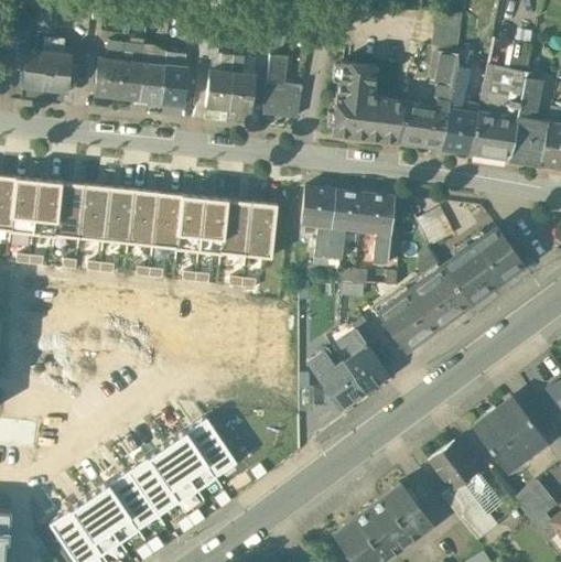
[(57,0),(30,0),(30,2),(15,1),(9,35),(8,39),(21,41),(19,58),(29,60),(29,52),(39,53),(42,31),(54,32),(57,0)]
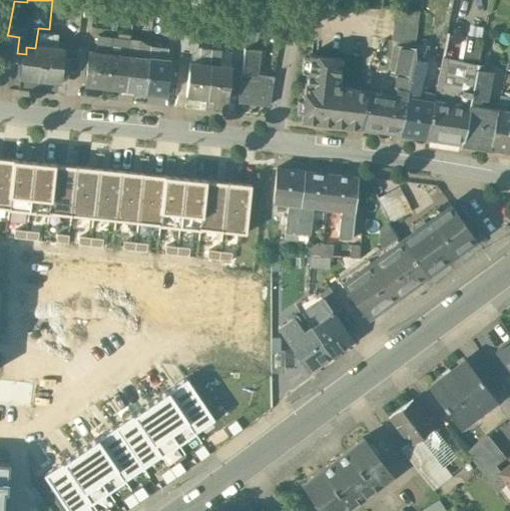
[(249,0),(236,0),(236,7),(235,7),(234,13),(248,14),(249,0)]
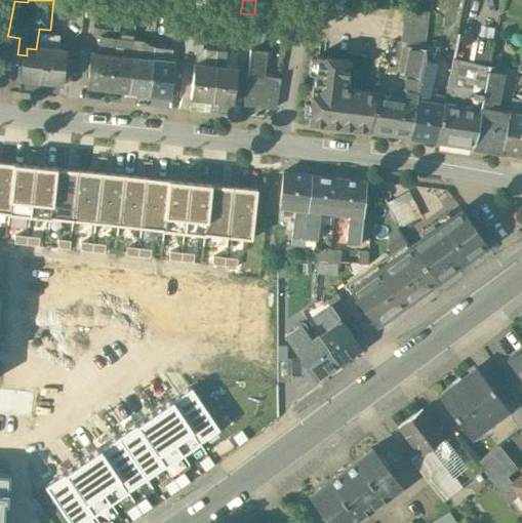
[(173,9),(161,8),(160,21),(172,22),(173,9)]
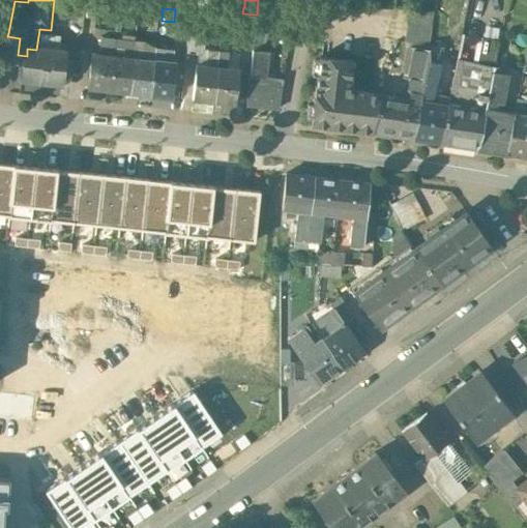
[(435,13),(412,10),(408,44),(431,47),(435,13)]
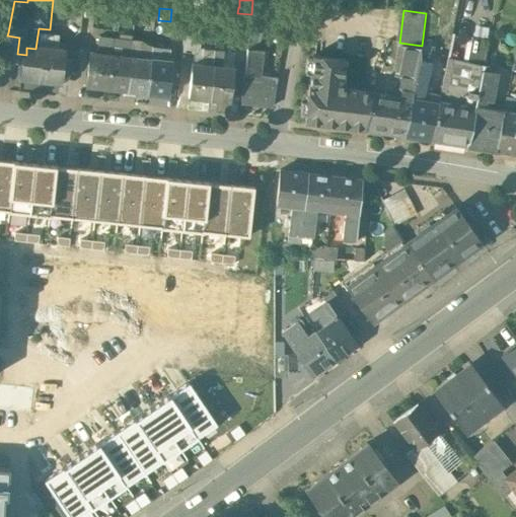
[(267,20),(254,19),(250,51),(263,53),(267,20)]
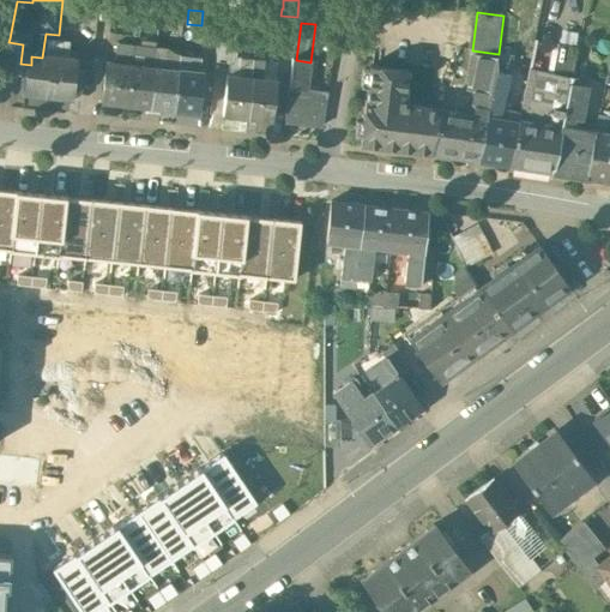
[(10,39),(0,36),(0,64),(5,66),(8,42),(10,39)]
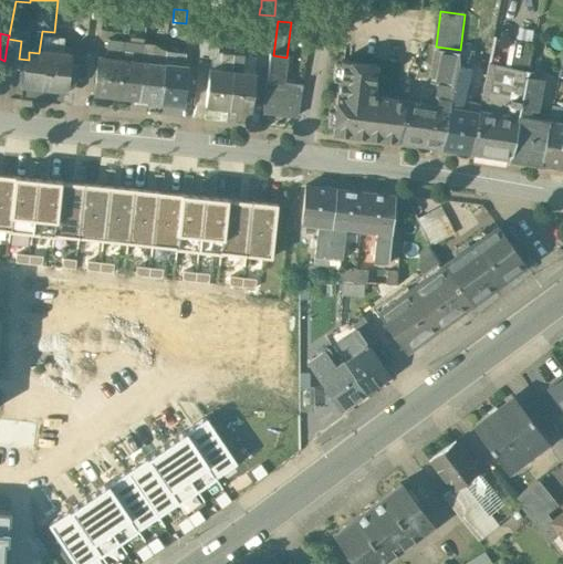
[(68,41),(48,39),(45,53),(39,53),(29,52),(29,60),(25,90),(69,94),(71,83),(76,84),(79,65),(72,64),(73,56),(66,55),(68,41)]
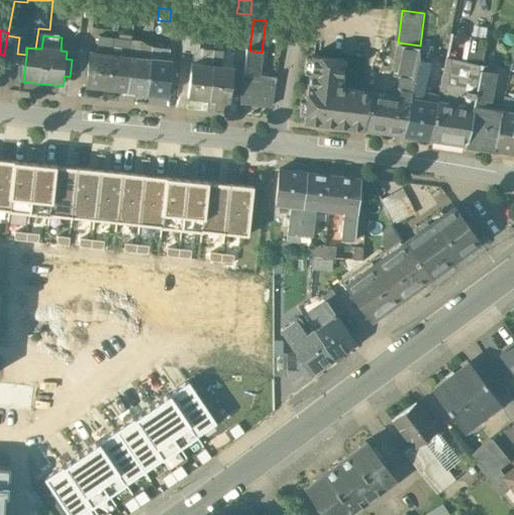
[(115,40),(102,38),(100,55),(93,55),(89,89),(109,91),(113,57),(115,40)]
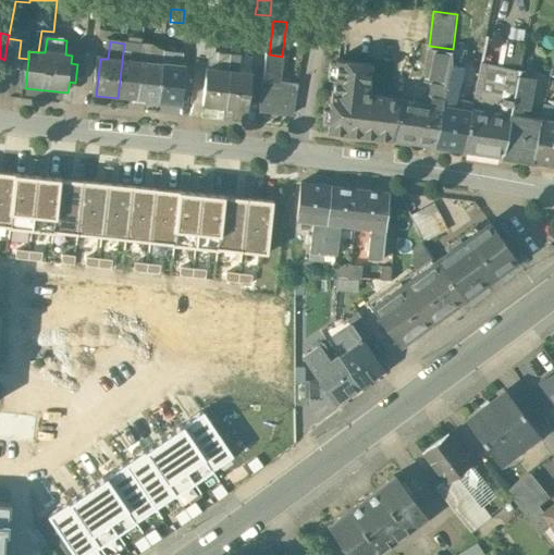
[(527,46),(509,42),(504,68),(521,72),(527,46)]
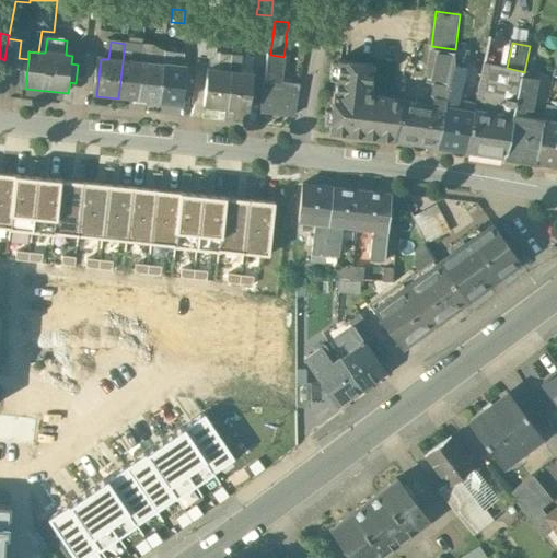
[(137,46),(125,44),(123,61),(118,99),(140,101),(144,58),(136,57),(137,46)]
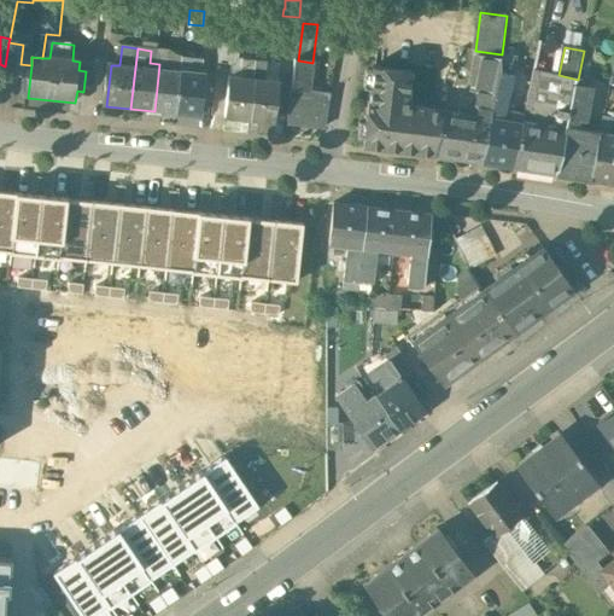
[(161,51),(151,51),(150,63),(159,64),(161,51)]
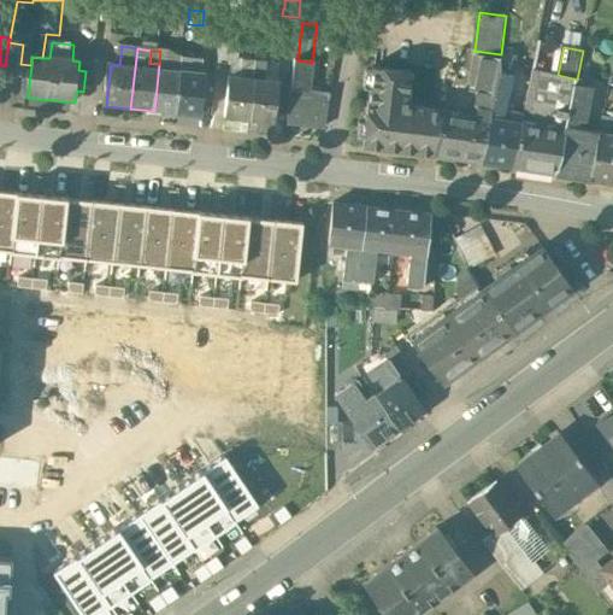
[(170,52),(160,51),(159,64),(169,65),(170,52)]
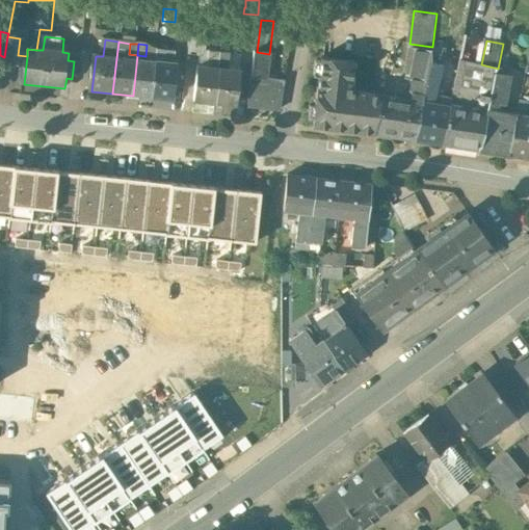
[(447,51),(433,48),(434,56),(433,62),(444,64),(447,51)]
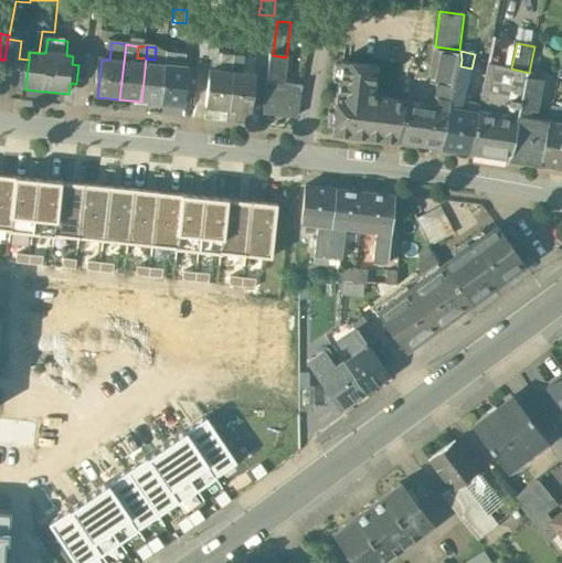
[(438,107),(409,102),(405,118),(403,118),(402,123),(404,124),(400,144),(443,150),(454,99),(460,66),(462,60),(438,54),(432,84),(438,86),(436,96),(439,99),(438,107)]
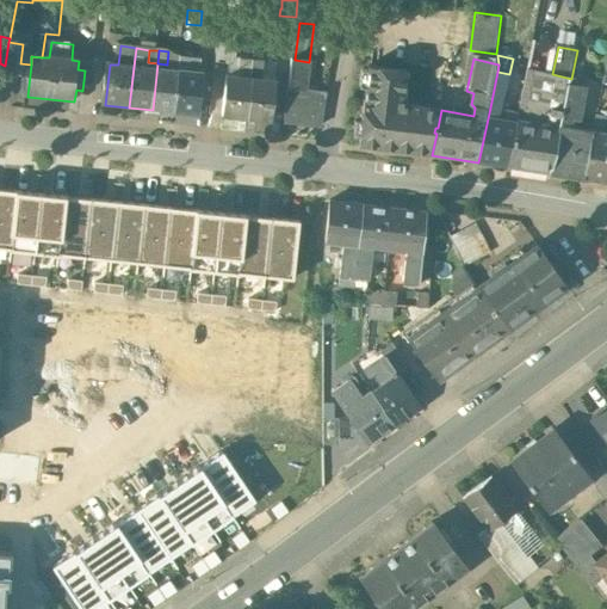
[(309,62),(295,60),(286,124),(323,128),(329,93),(311,92),(315,62),(309,62)]
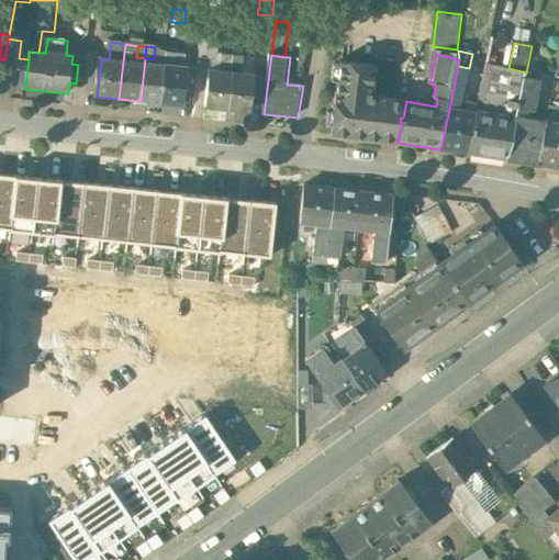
[(154,59),(145,58),(141,101),(163,103),(167,67),(154,65),(154,59)]
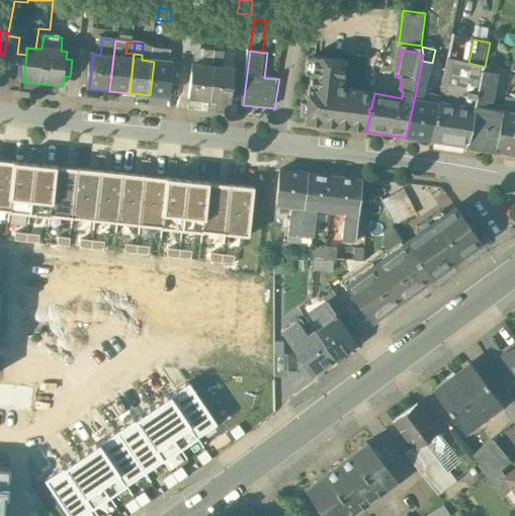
[(174,64),(162,62),(162,57),(154,56),(154,62),(150,95),(170,97),(174,64)]
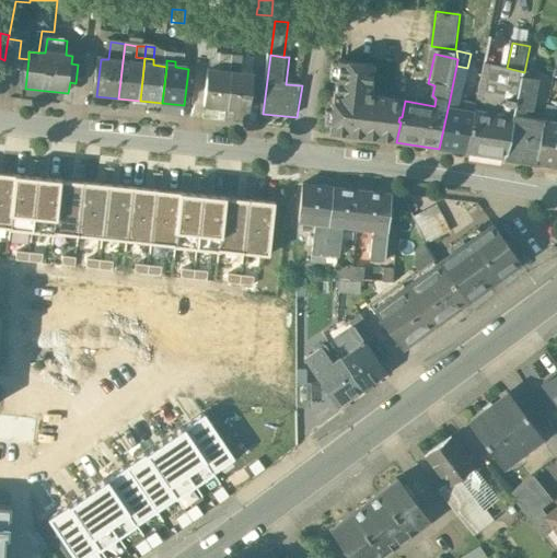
[(375,66),(340,62),(337,93),(336,93),(332,135),(383,141),(389,99),(372,96),(375,66)]
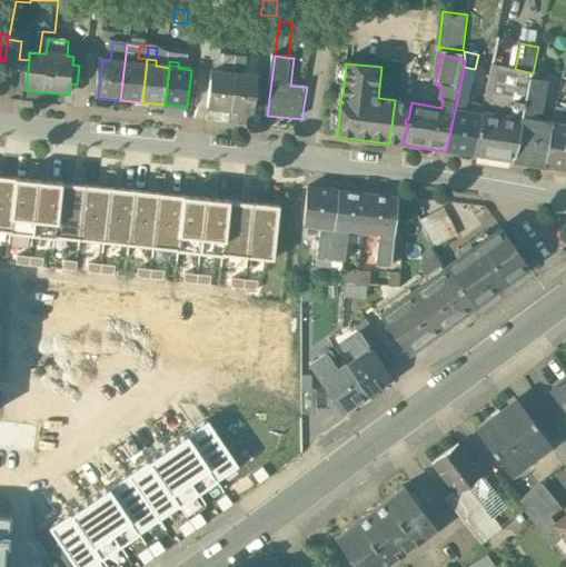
[(515,69),(494,65),(486,105),(485,111),(524,118),(533,73),(515,69)]
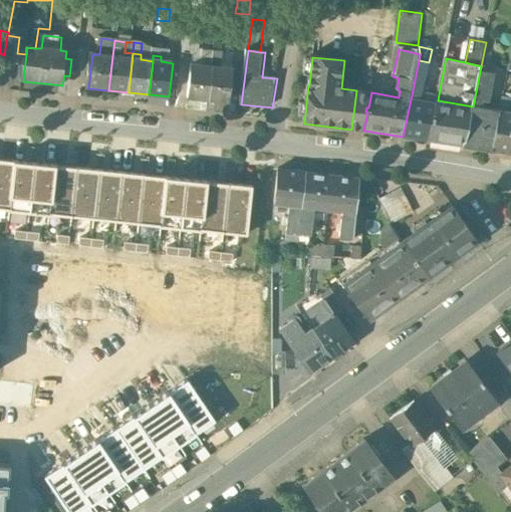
[(429,62),(419,60),(413,90),(423,92),(429,62)]
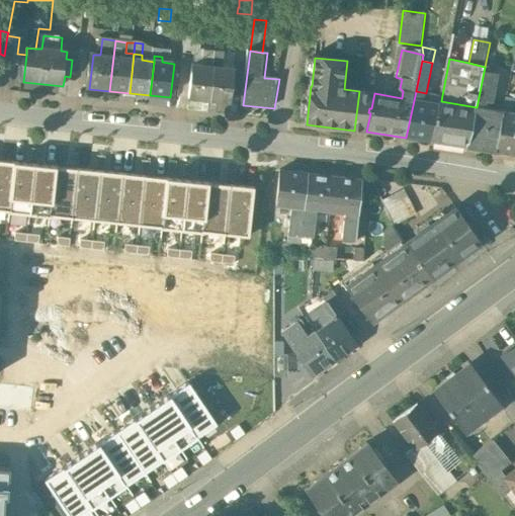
[(207,67),(194,66),(191,100),(211,102),(216,63),(207,62),(207,67)]
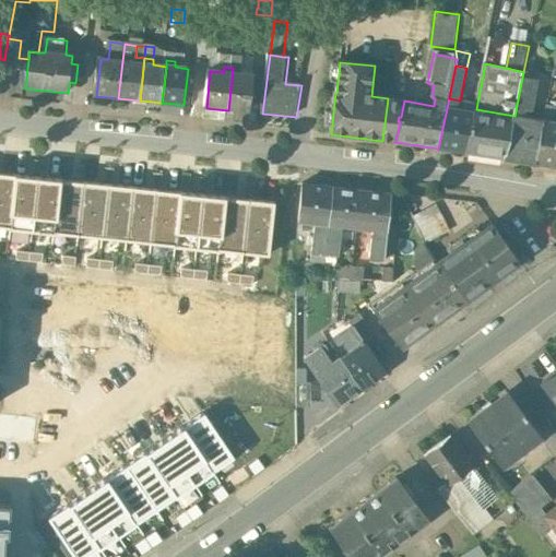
[(243,69),(233,68),(228,110),(251,113),(255,76),(241,74),(243,69)]
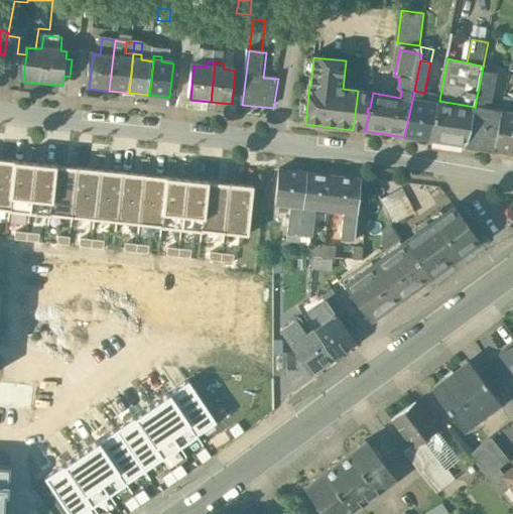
[(475,107),(467,147),(495,151),(503,111),(502,111),(484,108),(485,102),(491,103),(496,74),(492,74),(493,69),(483,67),(475,107)]
